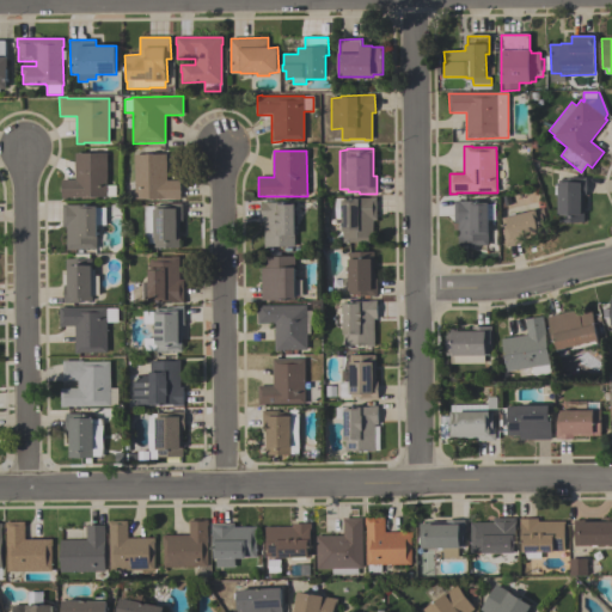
[(75,181),(75,154),(106,153),(108,185),(116,185),(116,196),(106,196),(106,197),(67,199),(62,199),(62,181),(75,181)]
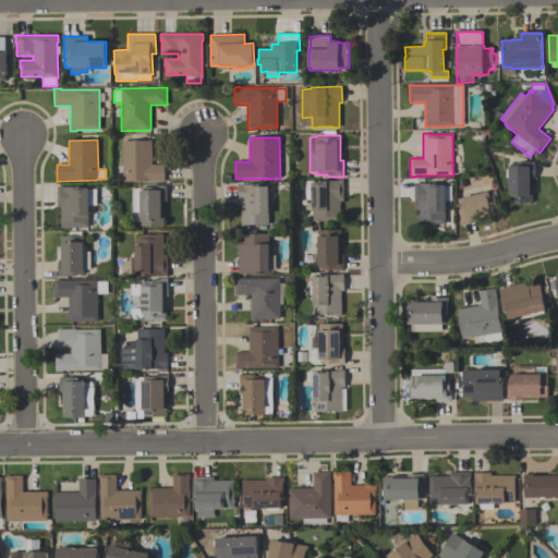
[(165,182),(159,182),(122,182),(122,141),(133,141),(140,141),(152,141),(152,165),(165,165),(165,170),(166,177),(165,177),(165,182)]
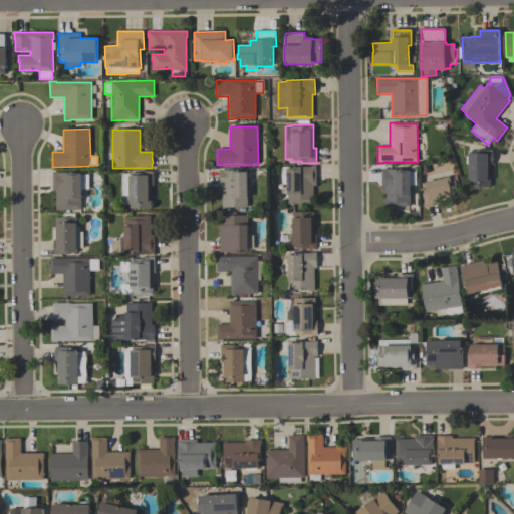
[(469,187),(469,153),(477,153),(477,150),(492,150),(493,158),(493,165),(491,165),(491,187),(469,187)]
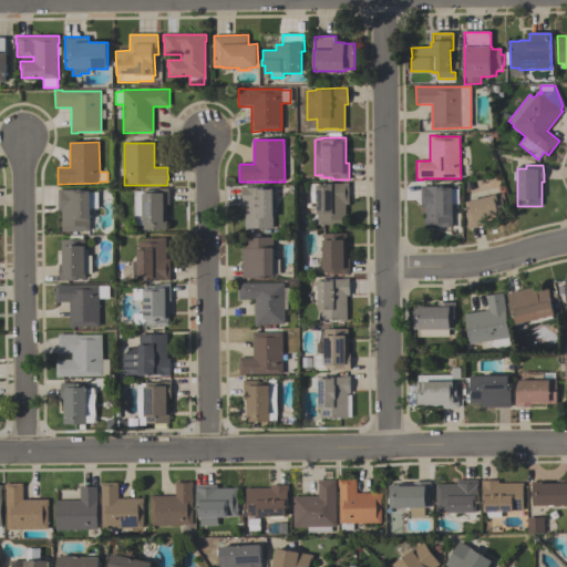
[(346,225),(318,225),(318,215),(317,215),(317,204),(311,204),(311,184),(343,184),(343,183),(349,183),(349,204),(346,204),(346,225)]
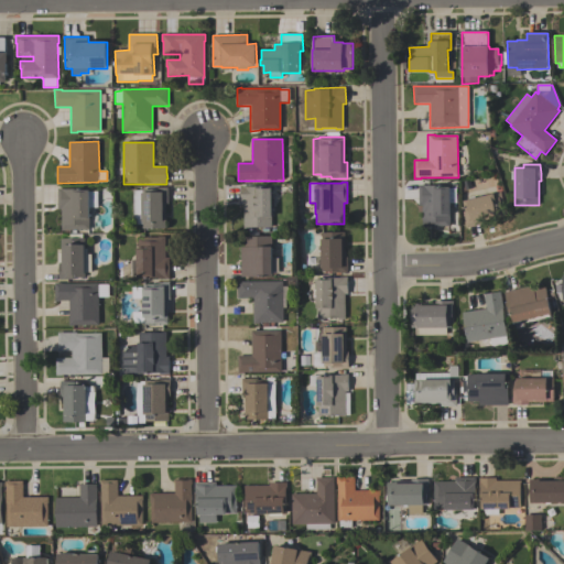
[(449,226),(423,227),(422,206),(419,206),(419,185),(425,185),(425,186),(434,186),(434,187),(451,186),(451,188),(456,188),(456,203),(451,203),(451,215),(449,215),(449,226)]
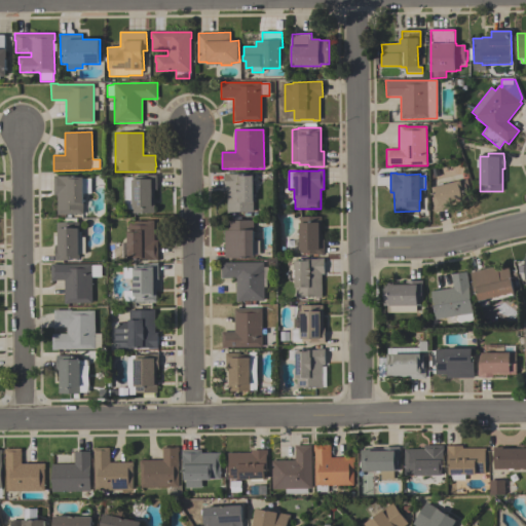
[(253,175),(254,202),(253,202),(253,212),(227,213),(227,190),(224,190),(224,174),(230,174),(230,175),(253,175)]
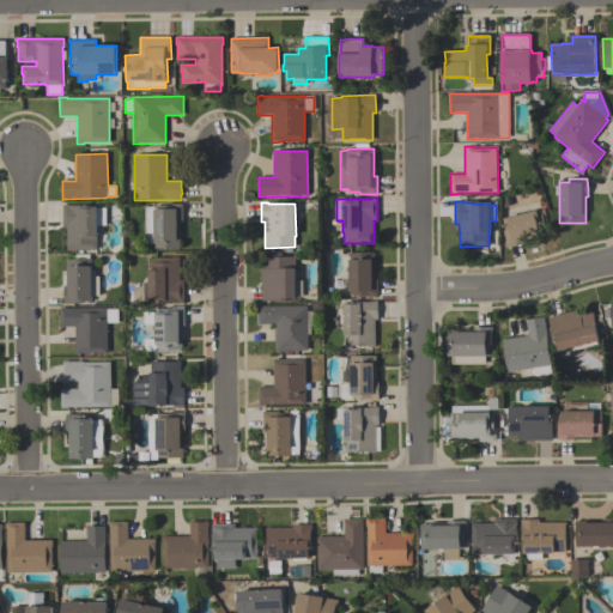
[(144,207),(153,207),(153,206),(176,205),(182,204),(183,222),(180,222),(180,248),(155,249),(155,244),(144,244),(144,207)]
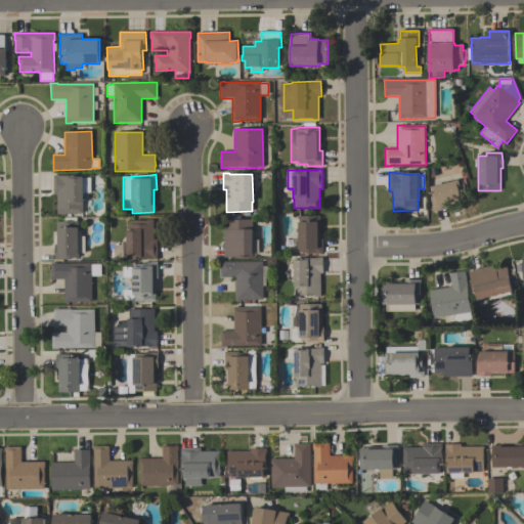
[(57,215),(57,195),(53,195),(53,175),(57,175),(57,176),(68,176),(69,176),(83,176),(83,178),(90,178),(90,193),(83,193),(84,204),(83,204),(83,214),(66,214),(66,215),(57,215)]
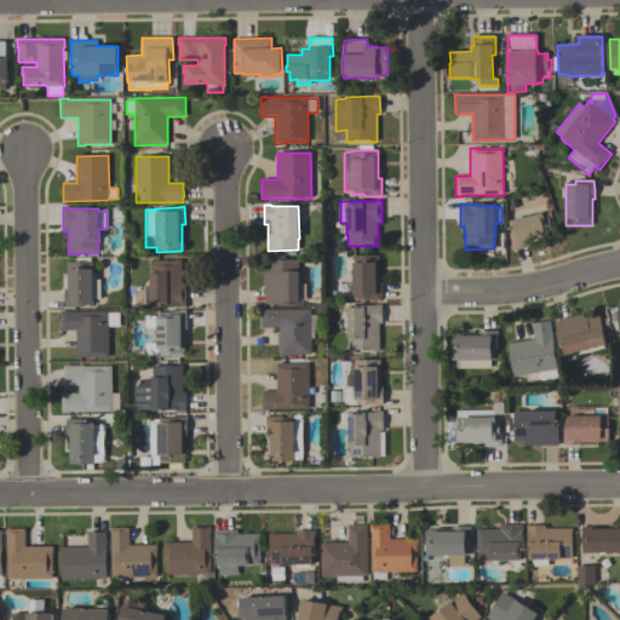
[(509,222),(550,211),(557,237),(532,244),(532,247),(512,252),(511,245),(512,245),(510,234),(511,233),(509,222)]
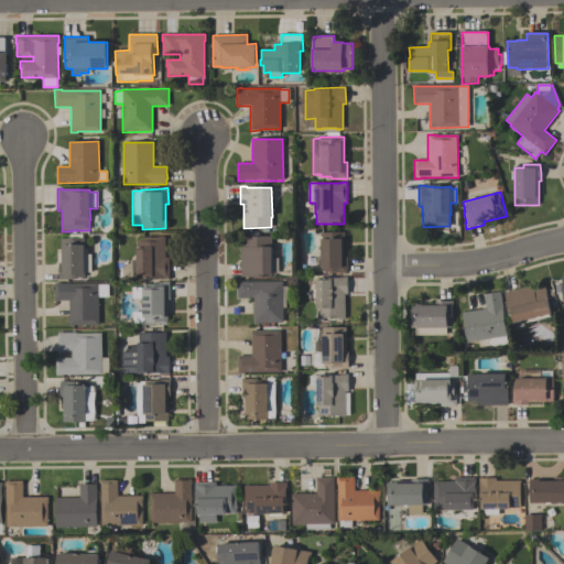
[(322,272),(322,232),(345,232),(345,258),(347,258),(348,273),(332,273),(332,271),(322,272)]
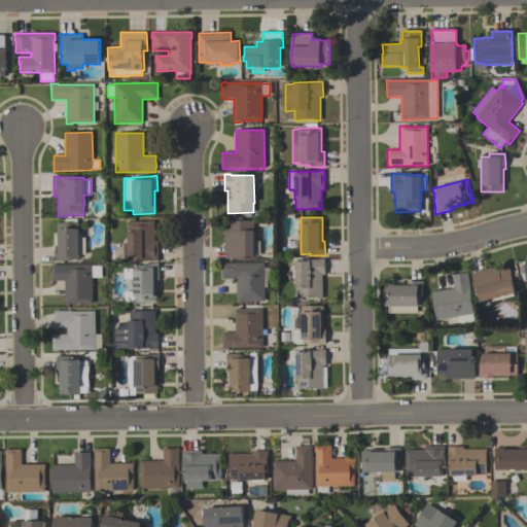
[(154,221),(154,241),(159,241),(159,261),(129,261),(129,260),(123,260),(121,244),(129,244),(128,232),(129,232),(129,222),(147,222),(147,221),(154,221)]
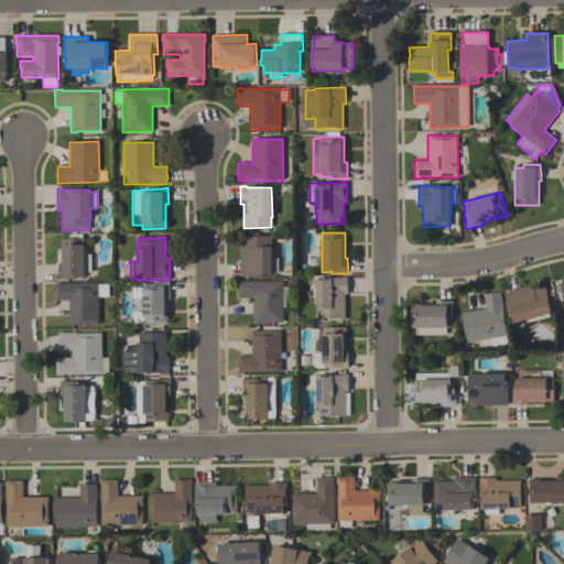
[(271,237),(271,259),(278,259),(278,273),(272,273),(272,277),(240,278),(240,247),(243,247),(243,237),(271,237)]
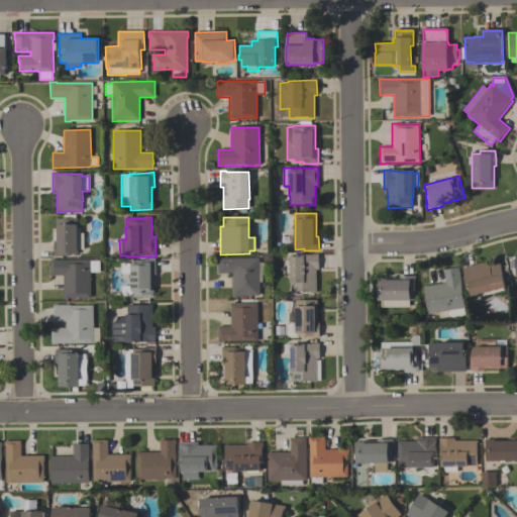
[(55,256),(54,241),(57,241),(56,219),(78,219),(78,228),(80,228),(81,233),(83,233),(84,249),(78,249),(78,254),(68,254),(68,256),(55,256)]
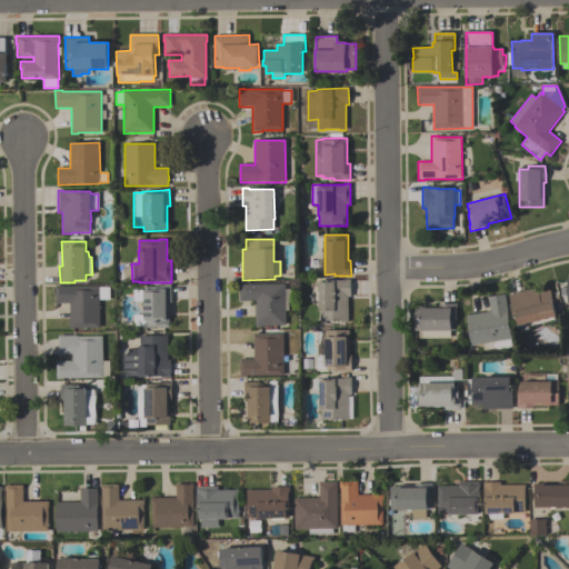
[(348,322),(341,322),(341,321),(320,321),(320,311),(319,311),(319,282),(332,282),(332,280),(343,280),(350,279),(351,297),(348,297),(348,322)]
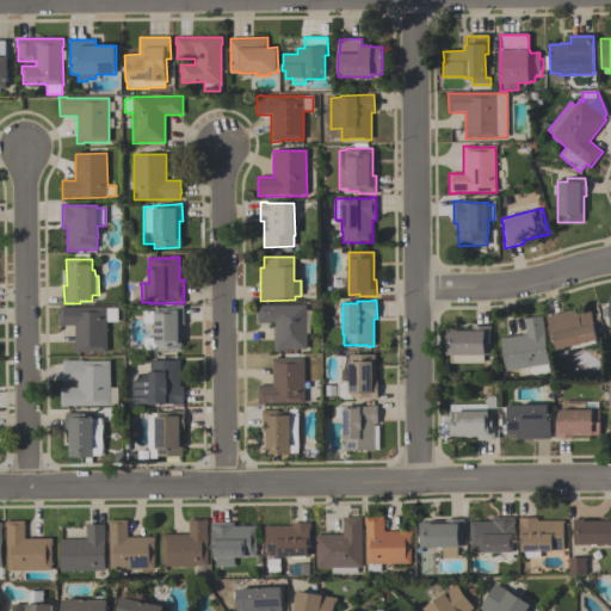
[(257,323),(257,304),(263,304),(263,306),(306,306),(306,350),(279,350),(279,351),(275,351),(275,323),(257,323)]
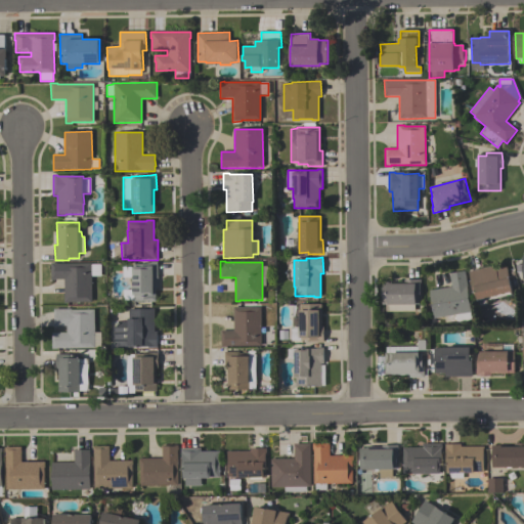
[(123,301),(123,291),(133,290),(133,277),(123,277),(123,267),(132,267),(132,265),(142,265),(142,262),(158,262),(158,278),(156,278),(156,302),(149,302),(133,302),(133,301),(123,301)]
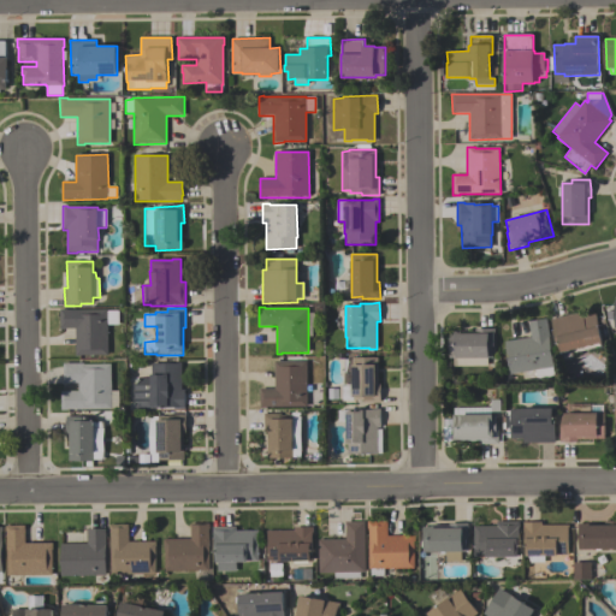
[(107,309),(107,312),(118,312),(118,325),(107,325),(107,355),(81,355),(81,356),(76,356),(76,329),(60,330),(60,309),(67,309),(67,311),(107,309)]
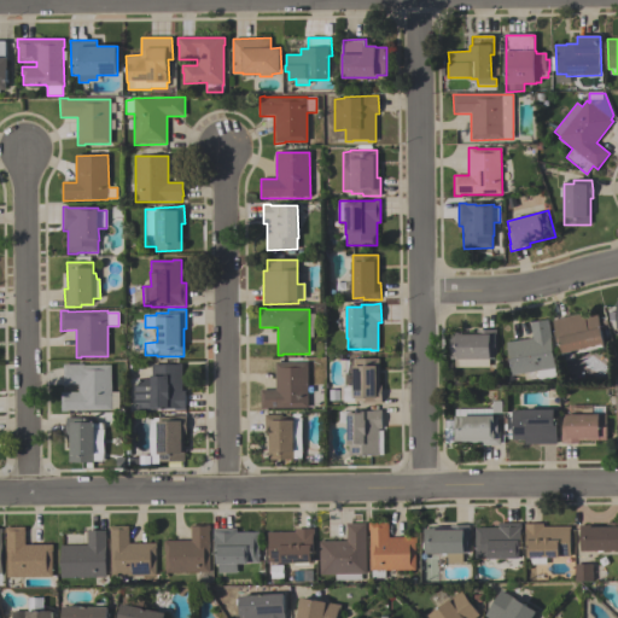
[(561,354),(553,321),(584,314),(586,318),(598,315),(605,344),(561,354)]
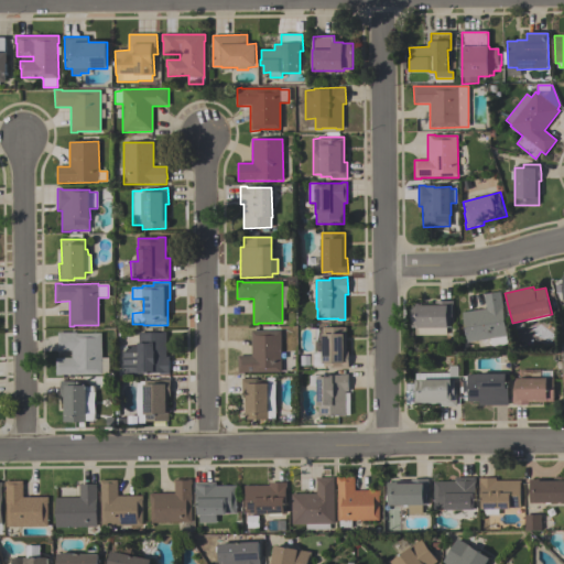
[(507,336),(506,337),(507,344),(502,346),(497,347),(491,347),(489,339),(467,343),(463,313),(486,308),(484,294),(500,292),(503,310),(502,310),(507,336)]
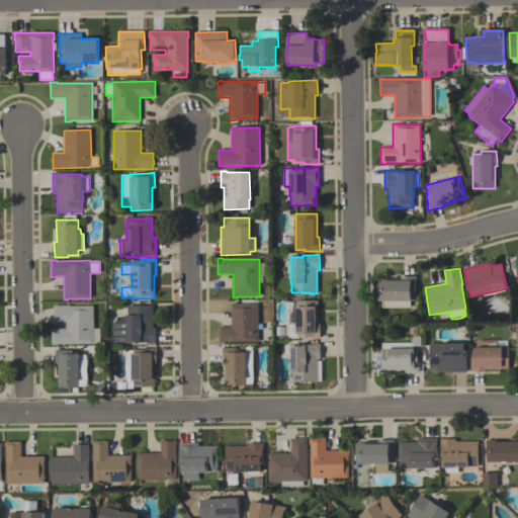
[(416,276),(416,297),(414,297),(414,301),(411,301),(411,308),(381,309),(381,301),(377,301),(377,278),(400,278),(400,277),(416,276)]
